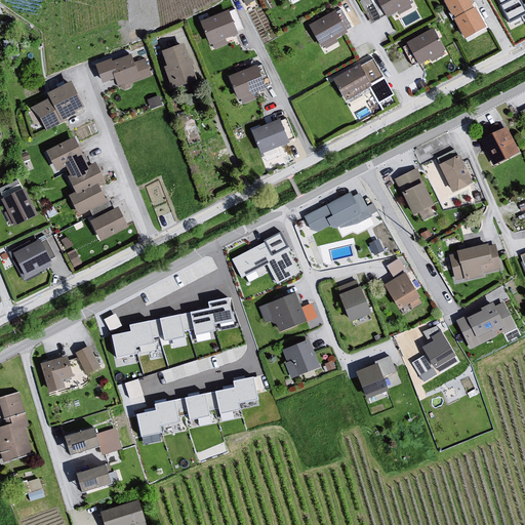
[(407,0),(374,0),(388,21),(397,14),(399,16),(412,10),(407,0)]
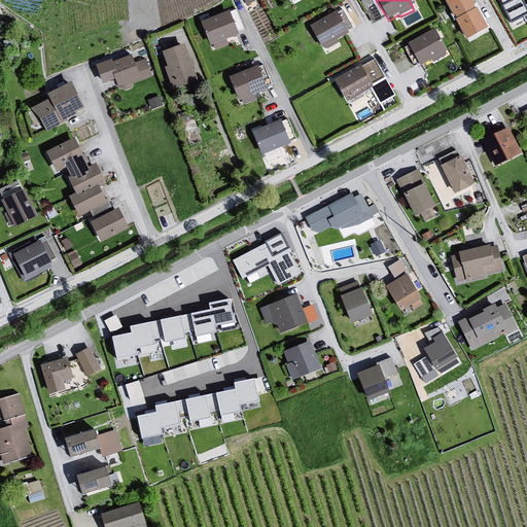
[(469,0),(451,0),(446,3),(466,40),(487,30),(469,0)]
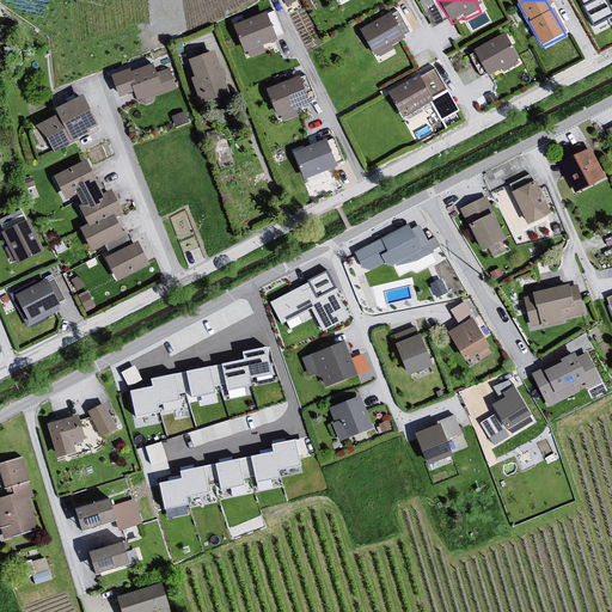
[(607,0),(583,0),(595,29),(611,20),(611,0),(609,0),(607,0)]
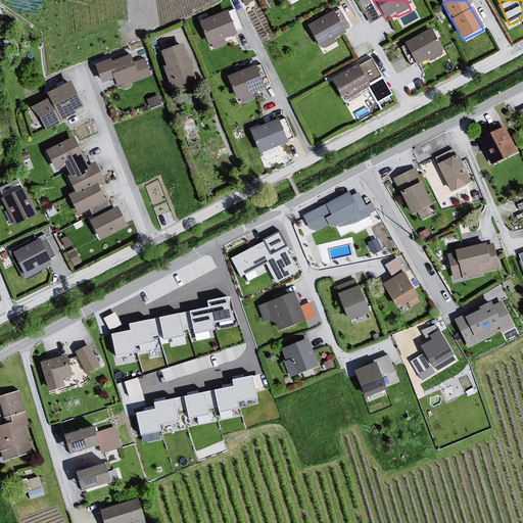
[(234,11),(199,24),(210,52),(227,47),(225,40),(236,38),(236,35),(243,31),(234,11)]
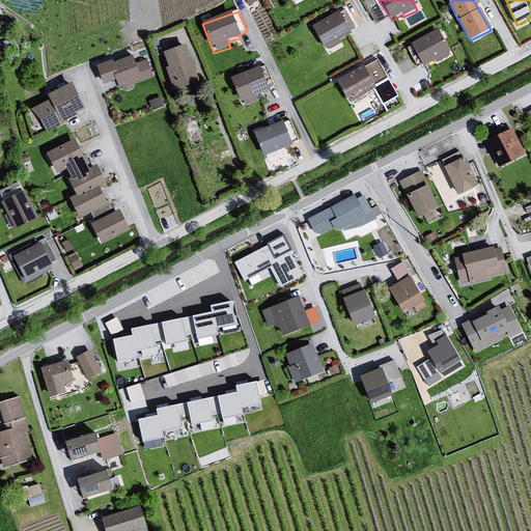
[(338,15),(312,29),(324,50),(351,36),(338,15)]
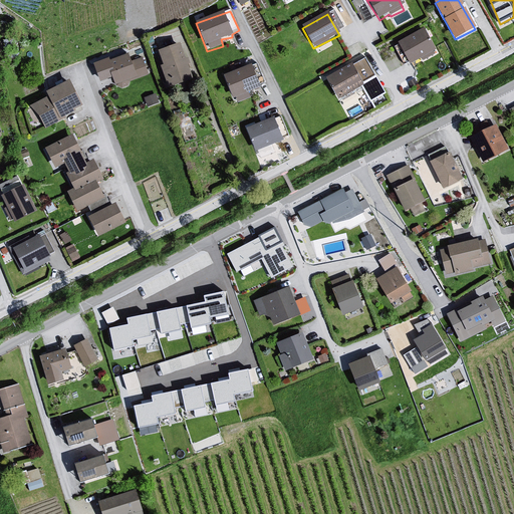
[(424,31),(397,45),(412,65),(421,60),(423,62),(434,55),(435,51),(424,31)]
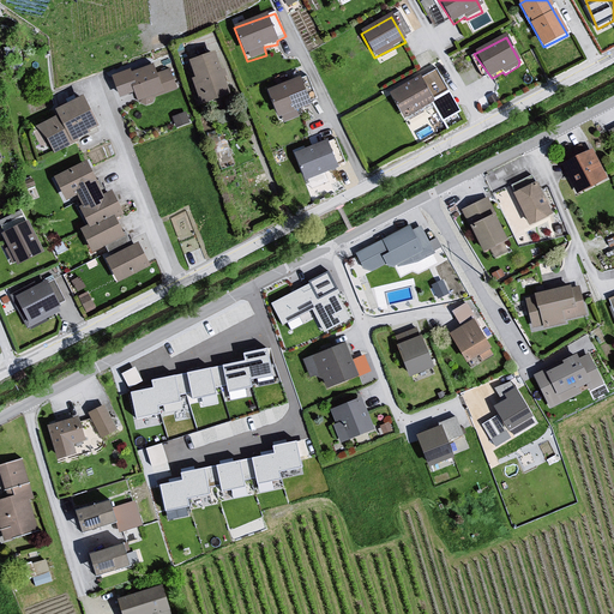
[(215,55),(187,62),(194,79),(191,80),(200,106),(228,96),(215,55)]
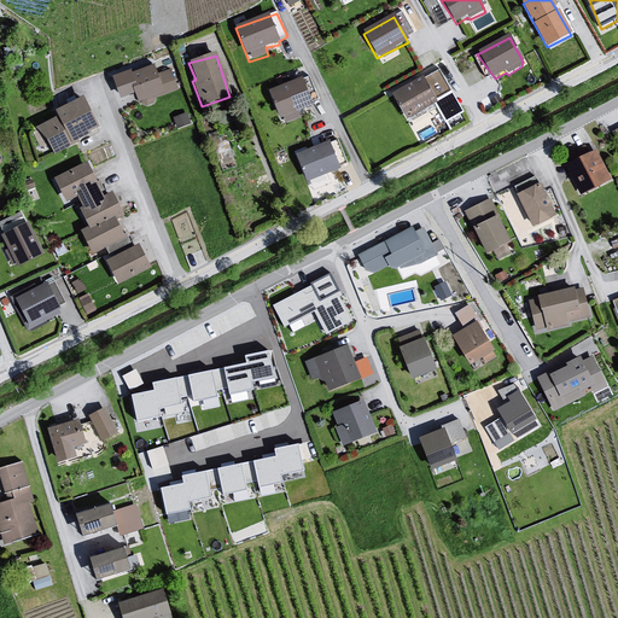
[(155,66),(127,76),(138,101),(145,109),(152,106),(156,99),(179,91),(170,71),(158,76),(155,66)]
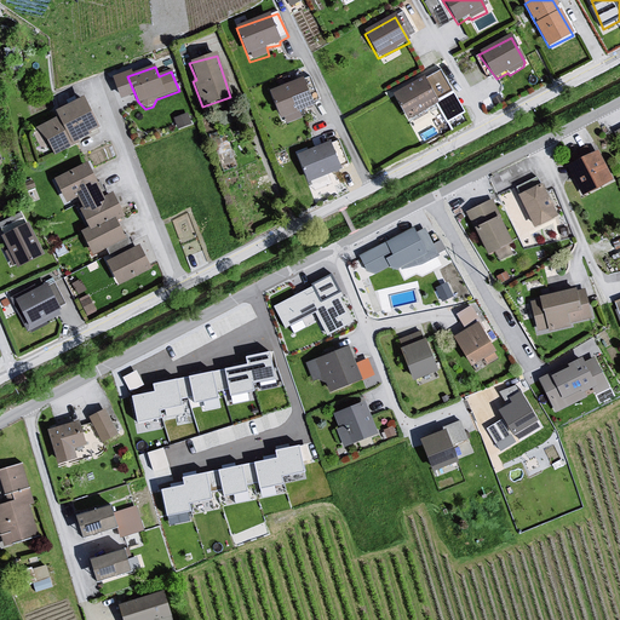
[(303,80),(269,92),(280,122),(283,121),(290,126),(299,120),(299,114),(314,107),(303,80)]
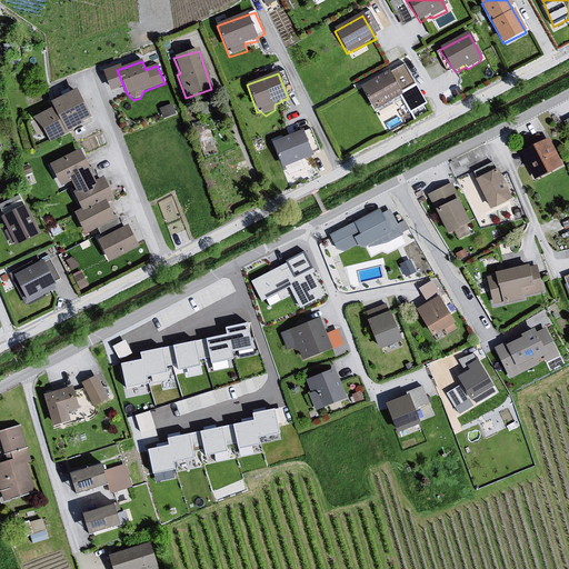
[(390,73),(361,88),(375,111),(401,96),(390,73)]
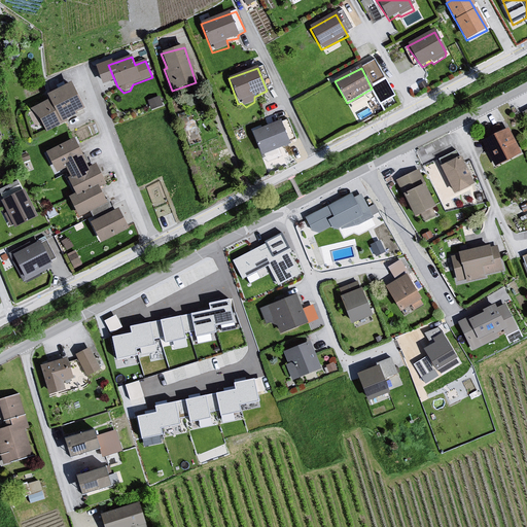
[(71,83),(46,95),(49,101),(31,109),(47,132),(76,113),(83,109),(71,83)]
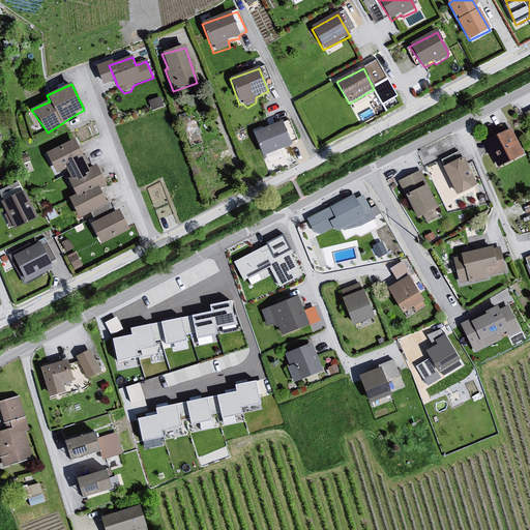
[(284,121),(255,134),(262,157),(265,156),(268,163),(283,157),(281,151),(291,145),(284,121)]
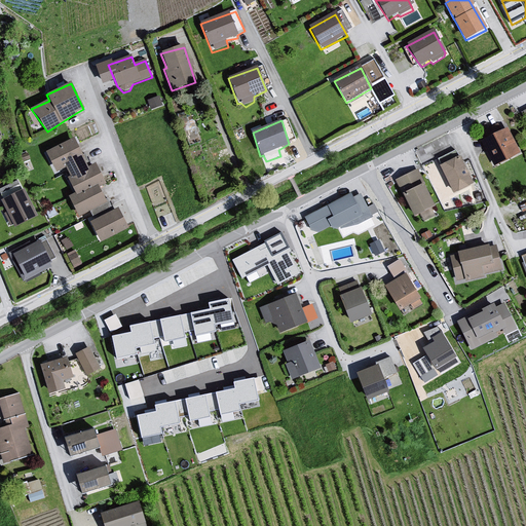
[(508,129),(481,143),(494,166),(521,154),(508,129)]
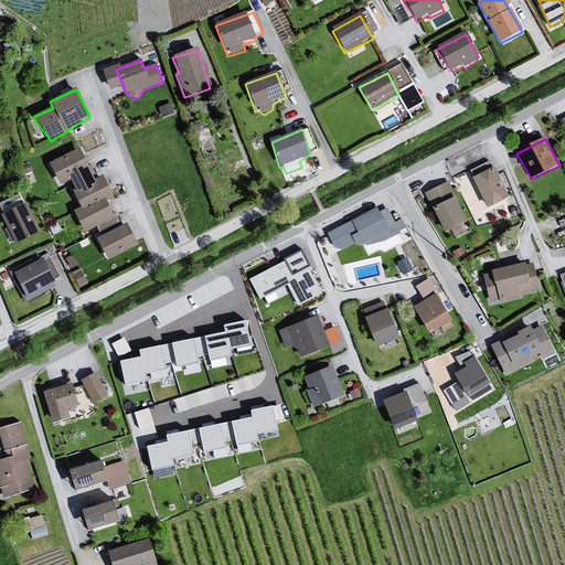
[(78,149),(51,163),(60,188),(71,182),(75,191),(73,193),(82,210),(105,200),(106,203),(115,200),(103,178),(94,182),(78,149)]
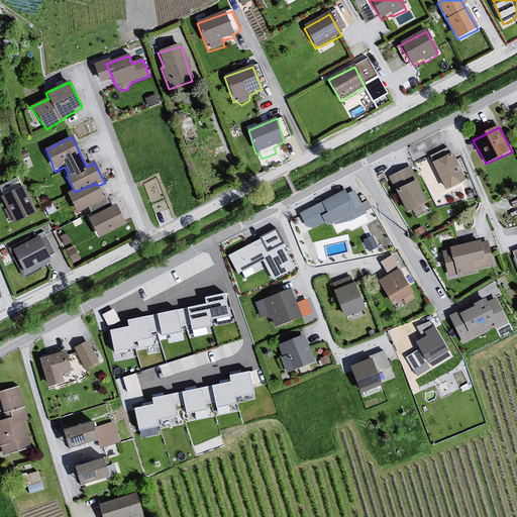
[(451,156),(431,165),(445,192),(464,182),(451,156)]
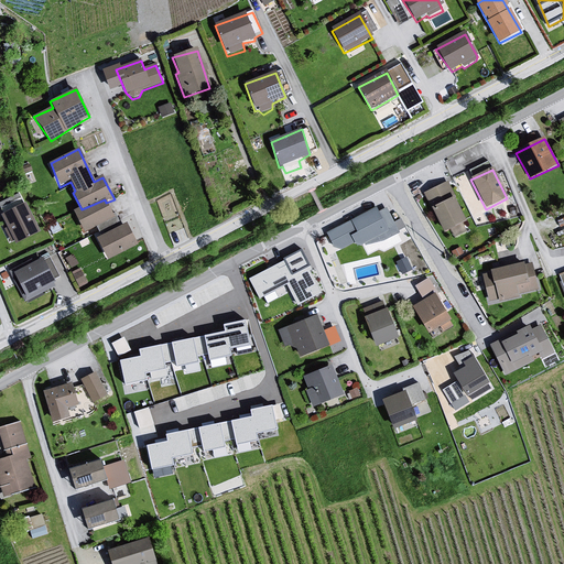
[(447,185),(423,195),(443,232),(465,223),(447,185)]
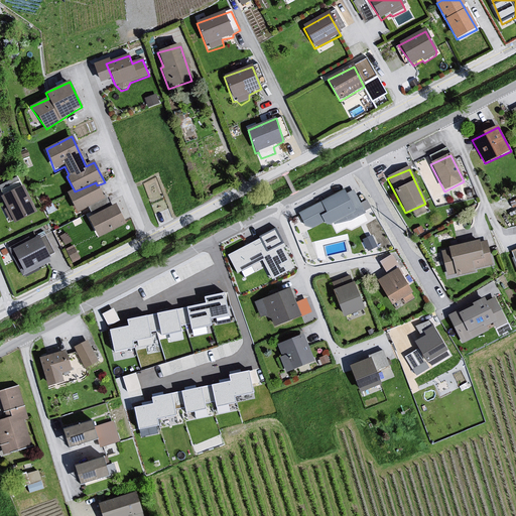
[(96,182),(75,191),(68,195),(76,214),(105,199),(97,185),(96,182)]
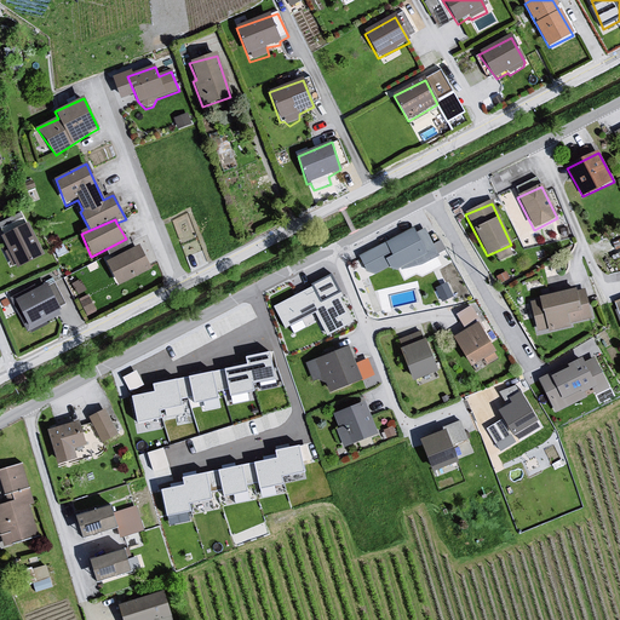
[(28,225),(0,237),(18,269),(45,256),(28,225)]
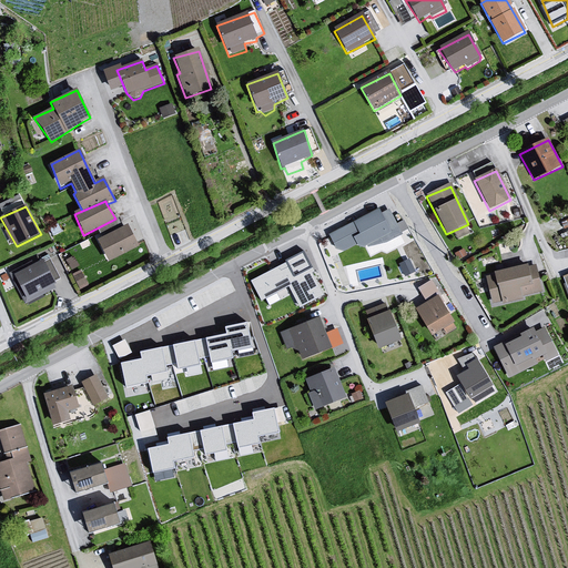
[(379,211),(353,223),(359,234),(352,237),(357,245),(367,247),(385,243),(402,235),(402,231),(396,224),(387,212),(381,215),(379,211)]
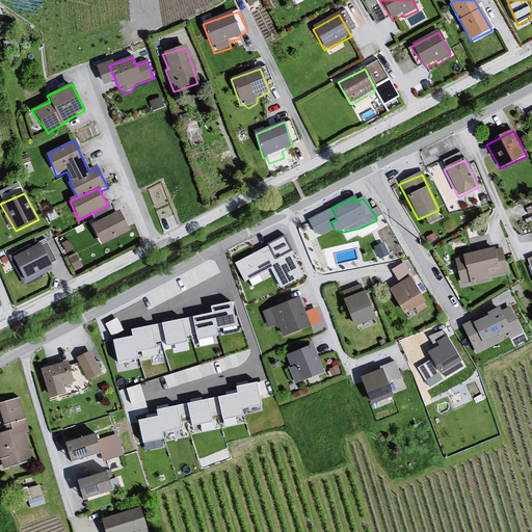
[(337,219),(330,209),(308,221),(313,233),(322,237),(335,230),(329,222),(337,219)]
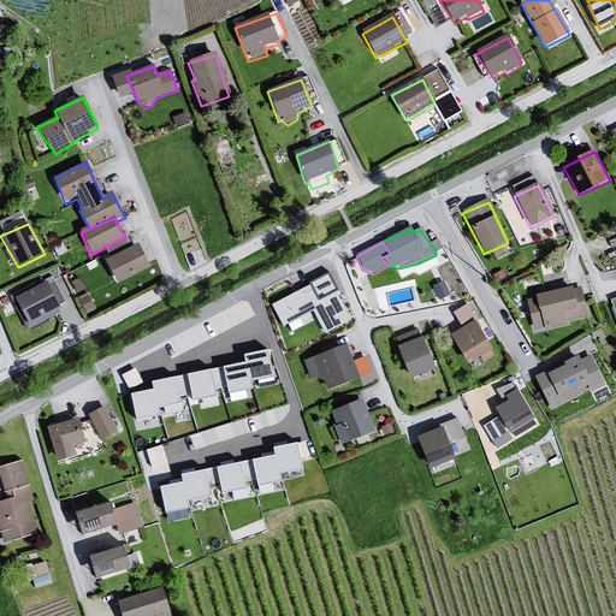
[(138,244),(105,261),(116,286),(149,268),(138,244)]
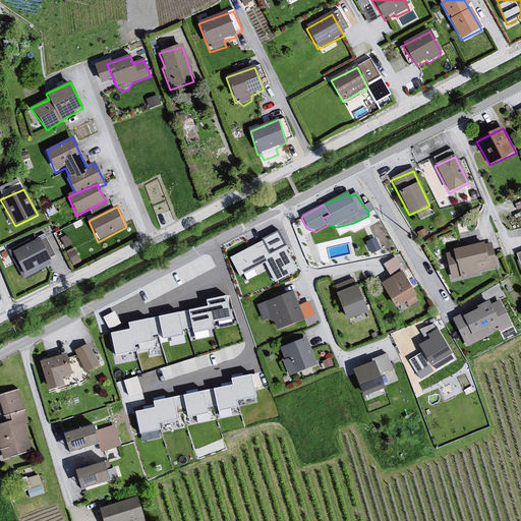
[(278,233),(231,257),(240,275),(265,262),(275,281),(297,269),(278,233)]
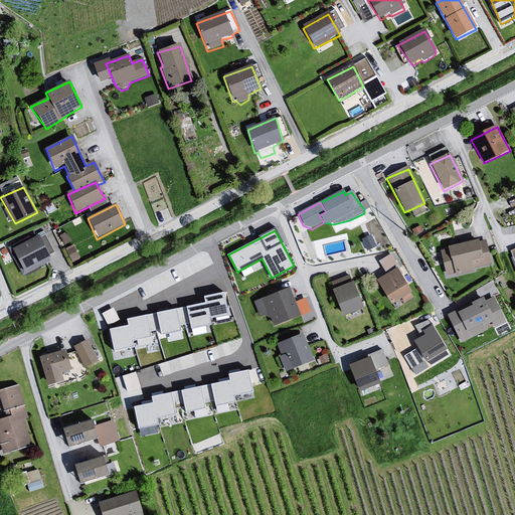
[(40,235),(11,250),(22,276),(51,261),(40,235)]
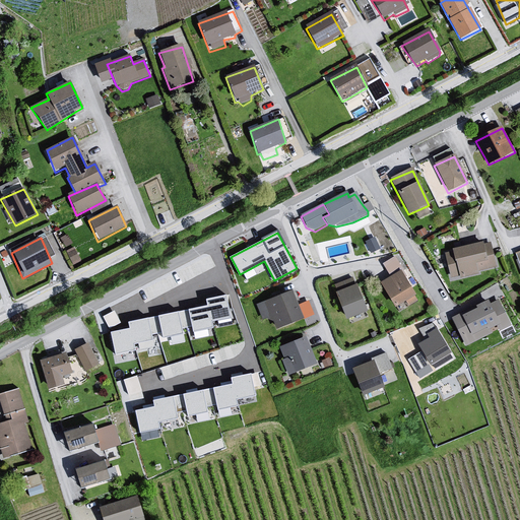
[(490,245),(444,254),(450,279),(459,277),(459,279),(497,268),(490,245)]
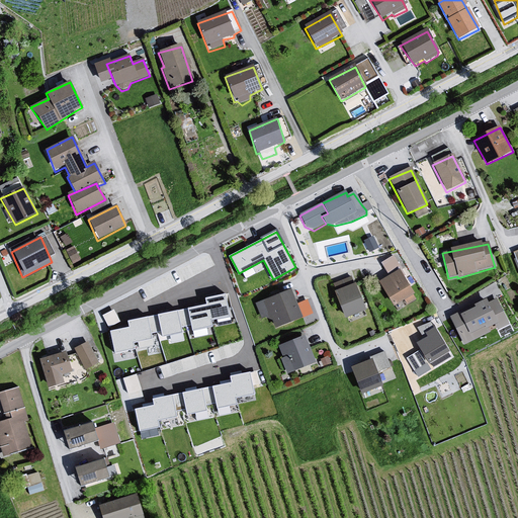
[(400,272),(378,283),(393,308),(413,294),(400,272)]
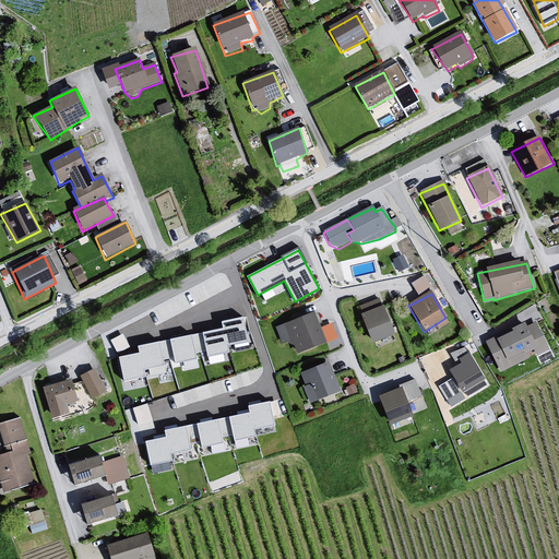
[(382,308),(361,316),(372,343),(393,336),(382,308)]
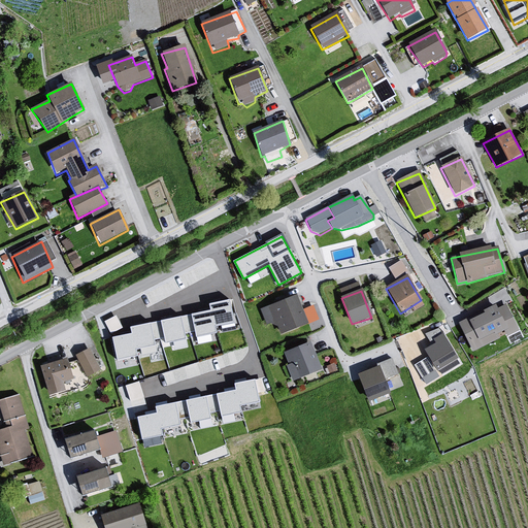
[(296,296),(266,307),(268,319),(272,327),(278,329),(282,335),(308,325),(296,296)]
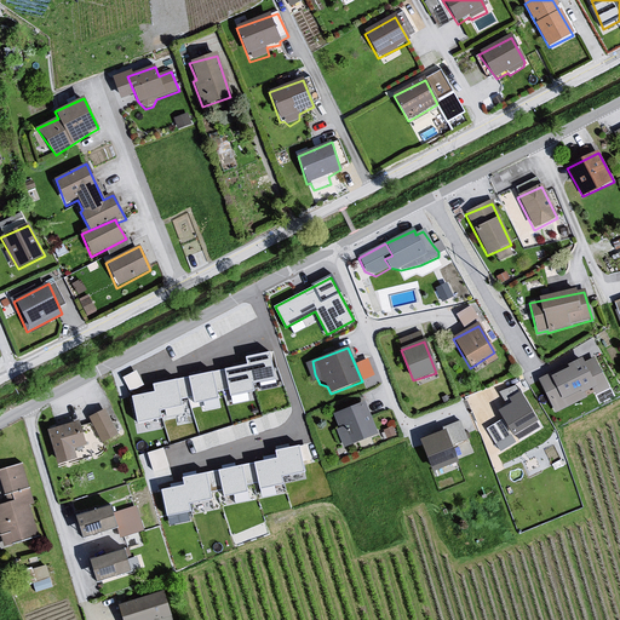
[(247,357),(248,365),(154,384),(155,390),(132,395),(137,422),(161,417),(160,408),(182,405),(181,399),(193,396),(194,402),(218,397),(217,391),(229,389),(230,396),(254,390),(253,383),(275,379),(270,352),(247,357)]
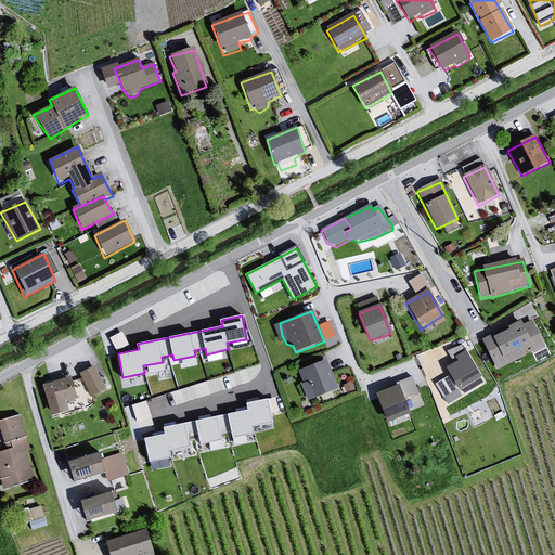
[(524,322),(520,317),(481,336),(498,368),(525,353),(523,348),(529,345),(532,351),(545,345),(531,318),(524,322)]
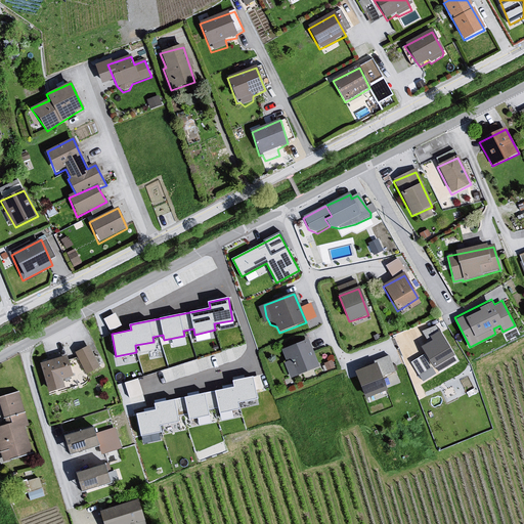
[(112,326),(122,322),(116,310),(105,315),(112,326)]
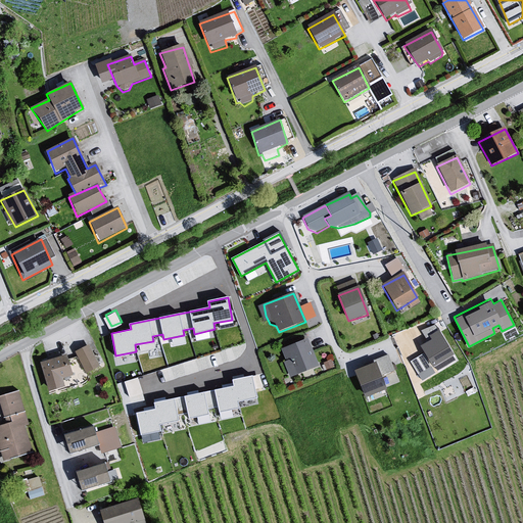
[(429,339),(421,347),(434,366),(453,355),(436,331),(427,336),(429,339)]
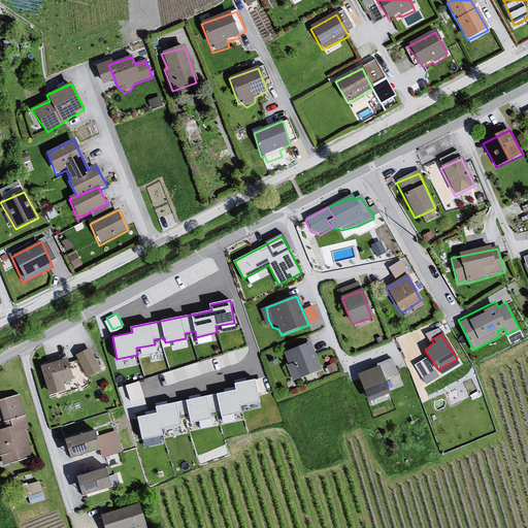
[(311,343),(284,354),(289,366),(287,368),(292,383),(322,371),(311,343)]
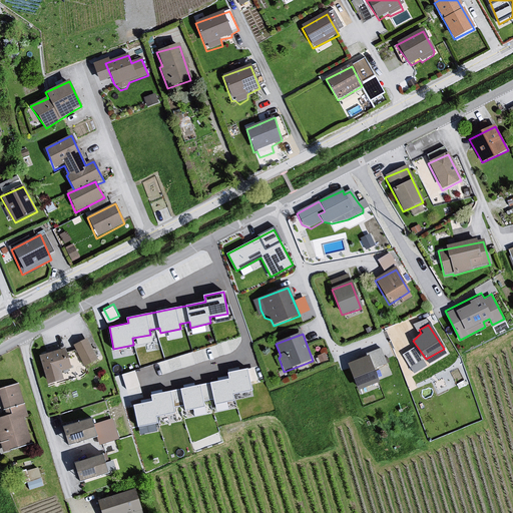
[(87,340),(73,347),(85,367),(96,361),(87,340)]
